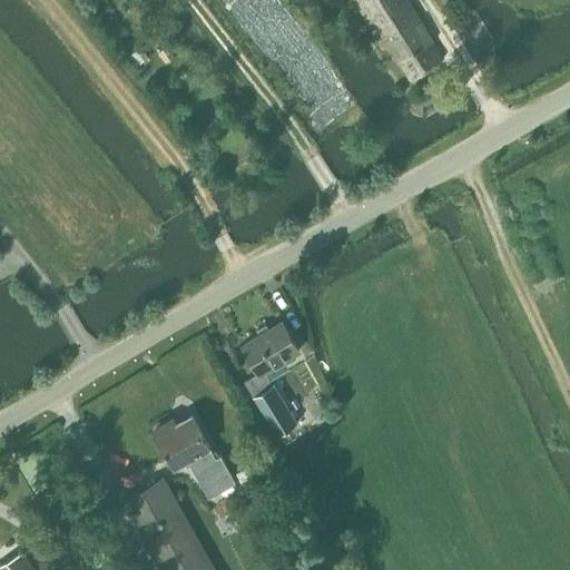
[(408,0),(354,0),(383,46),(387,42),(411,79),(444,58),(408,0)]
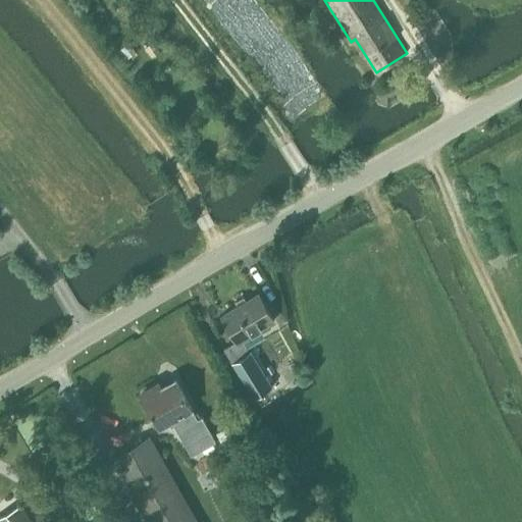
[(260,294),(224,316),(239,341),(240,343),(243,341),(275,320),(260,294)]
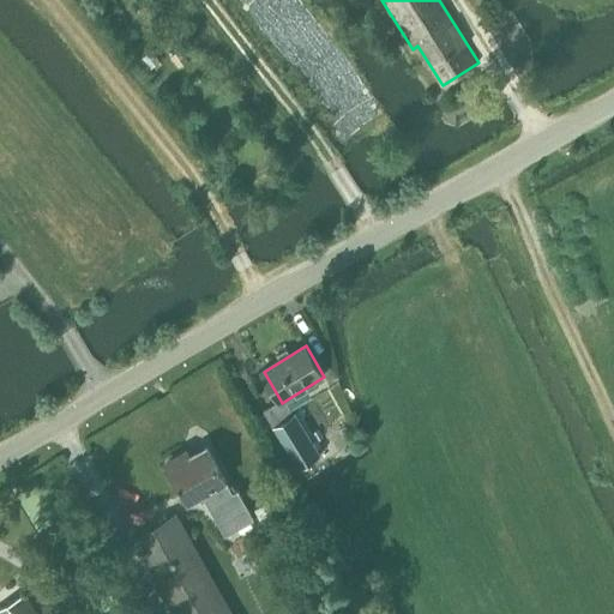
[(281,401),(265,410),(276,427),(301,468),(321,456),(296,414),(295,415),(286,401),(282,403),(281,401)]
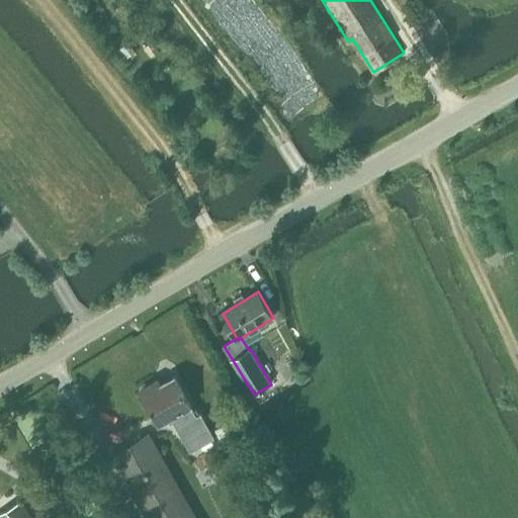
[(190,451),(214,438),(200,415),(196,417),(174,378),(160,387),(157,382),(140,393),(158,424),(170,417),(190,451)]
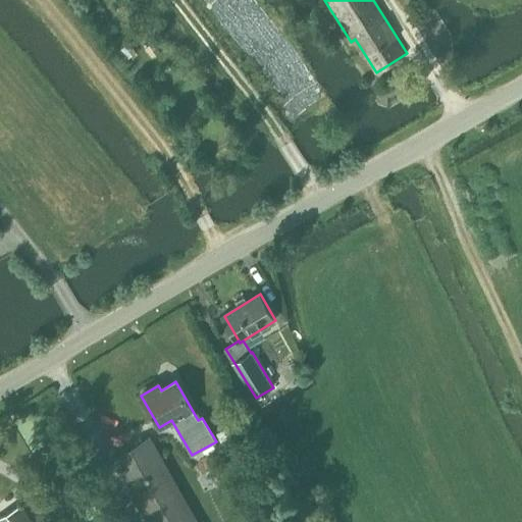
[(148,521),(198,521),(149,437),(112,459),(148,521)]
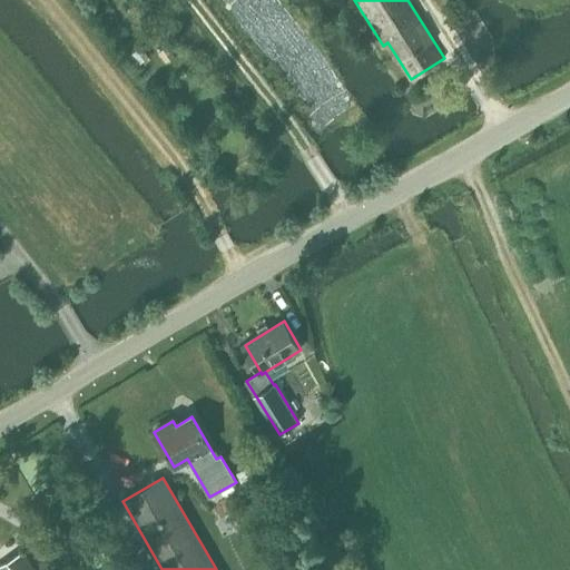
[(0,569),(35,569),(22,550),(0,563),(0,569)]
